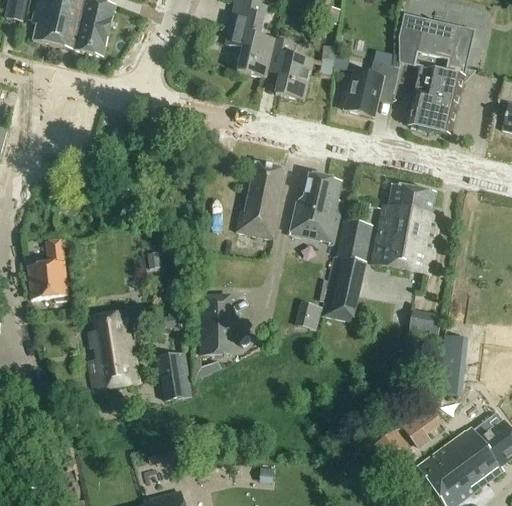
[(7,0),(4,18),(21,21),(26,0),(7,0)]
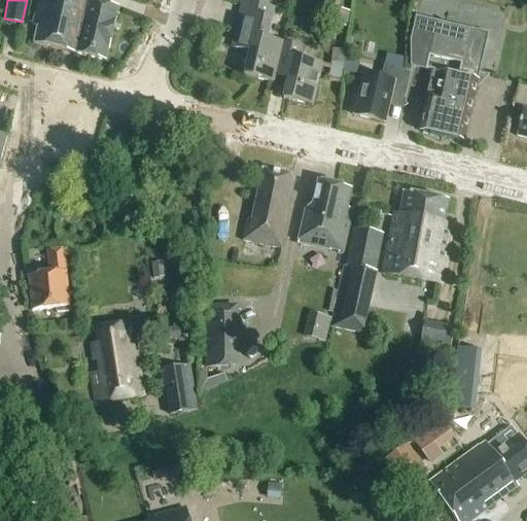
[(107,57),(118,5),(97,0),(37,0),(32,23),(38,24),(35,39),(107,57)]
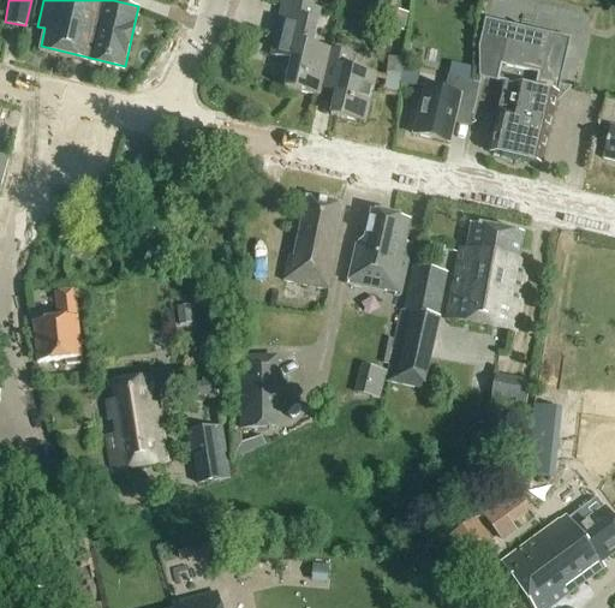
[(282,0),(270,48),(282,52),(279,66),(286,67),(282,82),(320,91),(323,78),(330,45),(312,41),(322,5),(305,0),(282,0)]
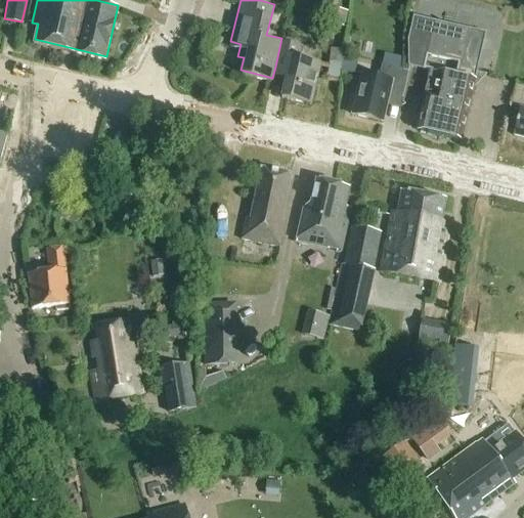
[(316,0),(314,8),(328,11),(331,0),(316,0)]
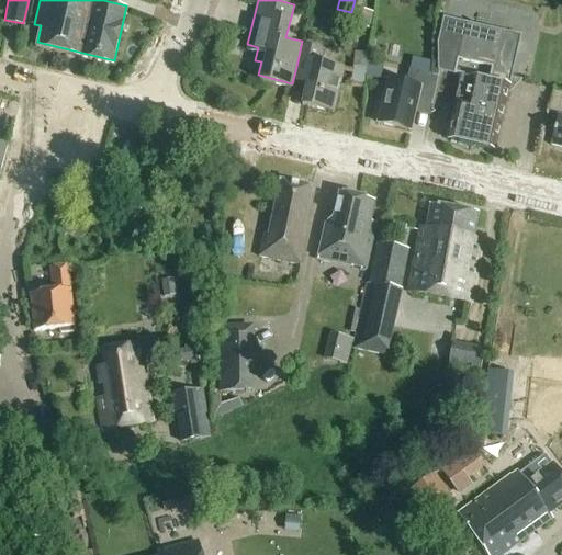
[(374,8),(353,3),(350,21),(370,25),(374,8)]
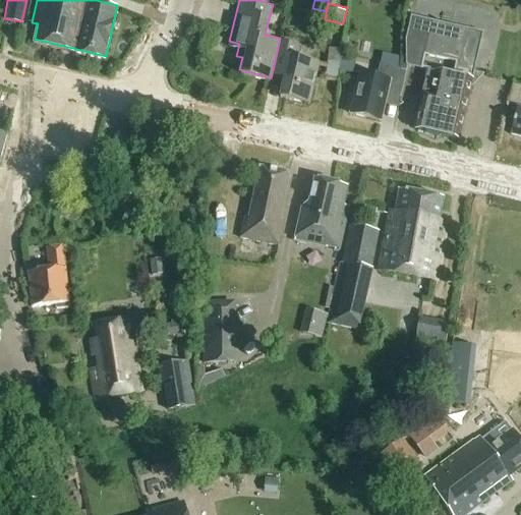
[(406,38),(406,63),(421,67),(422,63),(424,51),(455,58),(452,70),(428,65),(415,127),(458,137),(481,35),(464,31),(465,25),(430,18),(428,31),(410,26),(413,14),(411,14),(406,38)]
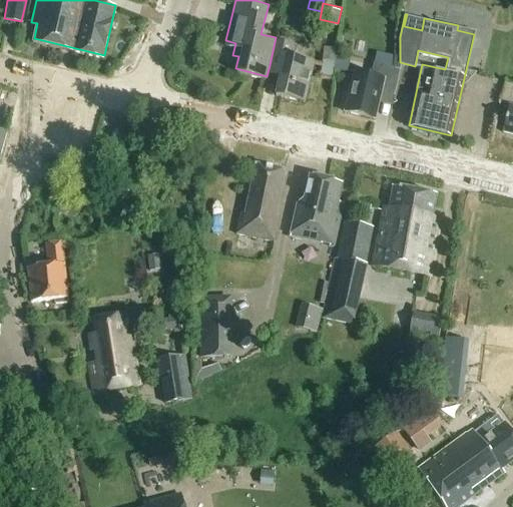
[(276,37),(270,65),(281,69),(276,91),(305,99),(315,60),(294,55),(297,42),(276,37)]
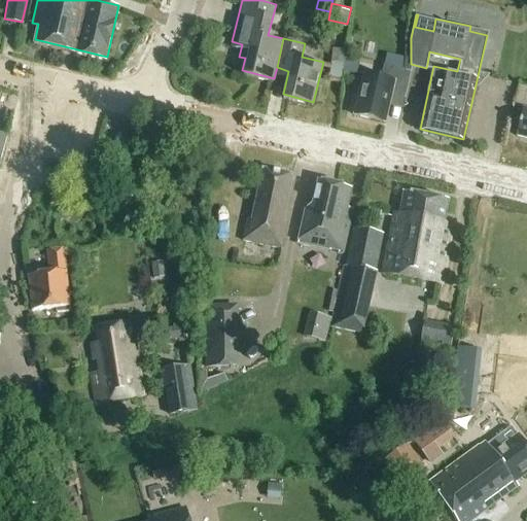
[(338,42),(334,71),(347,73),(351,43),(338,42)]
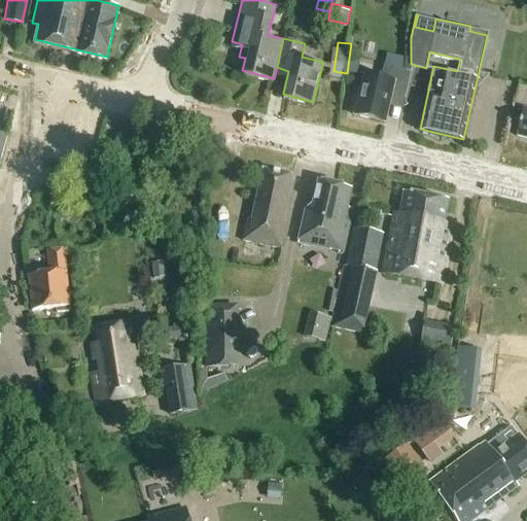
[(388,54),(386,62),(405,66),(406,58),(388,54)]
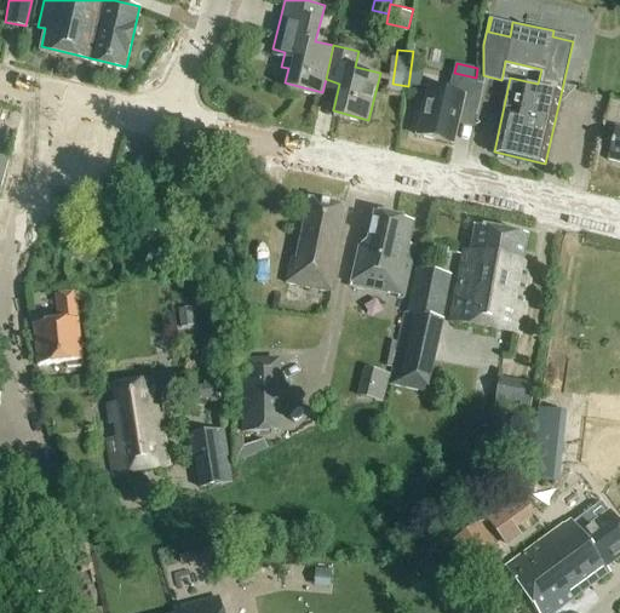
[(475,112),(476,79),(449,73),(446,89),(426,84),(414,130),(451,139),(458,108),(475,112)]
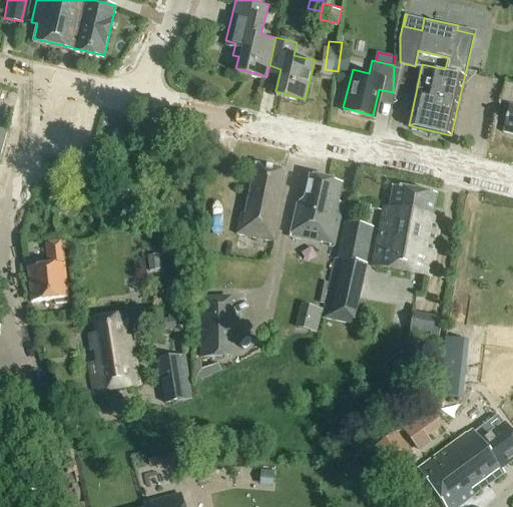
[(512,105),(510,105),(504,130),(512,131),(512,105)]
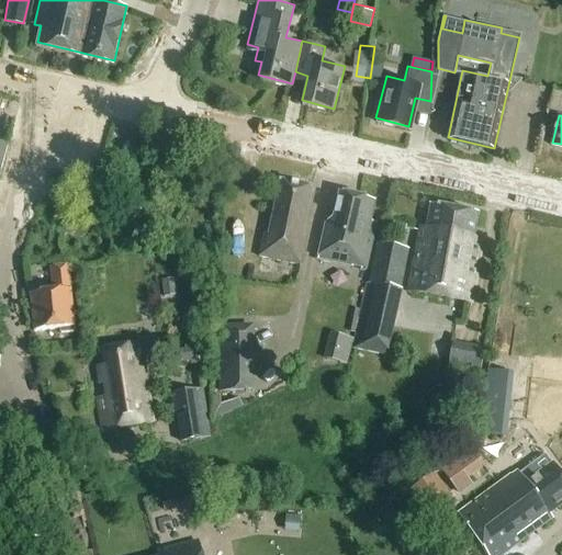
[(0,176),(10,142),(0,139),(0,176)]
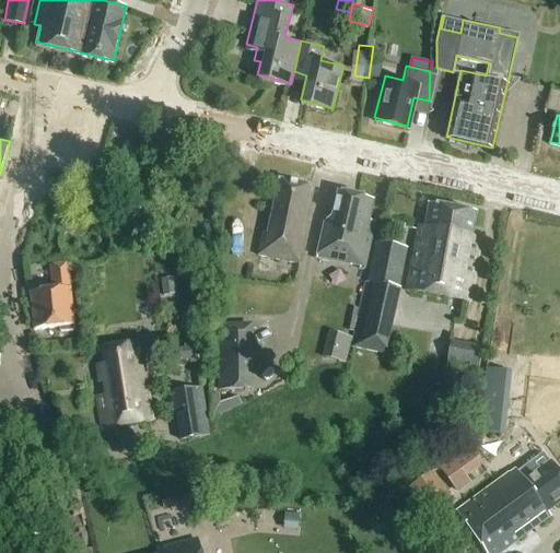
[(302,231),(310,184),(280,178),(269,230),(264,230),(260,253),(299,260),(305,232),(302,231)]
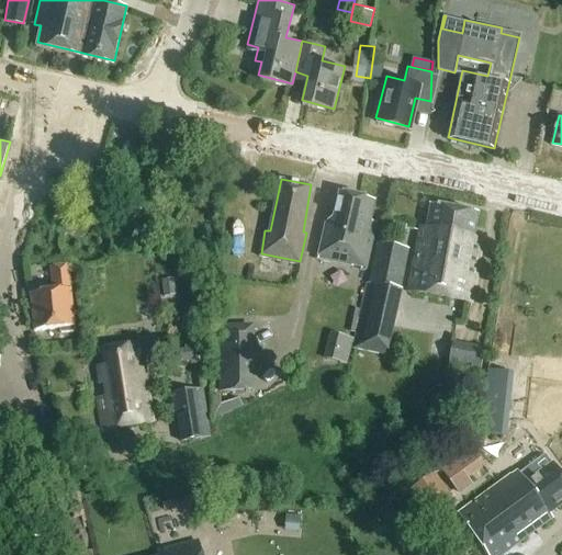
[(74,200),(80,185),(71,181),(65,195),(74,200)]
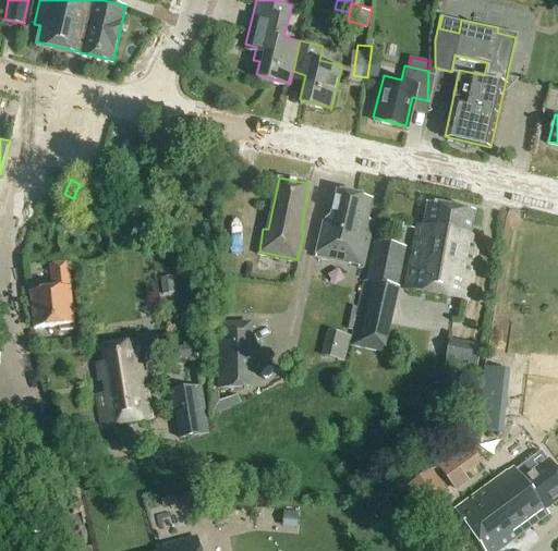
[(325,209),(316,254),(362,264),(372,224),(366,223),(373,196),(336,188),(331,210),(325,209)]
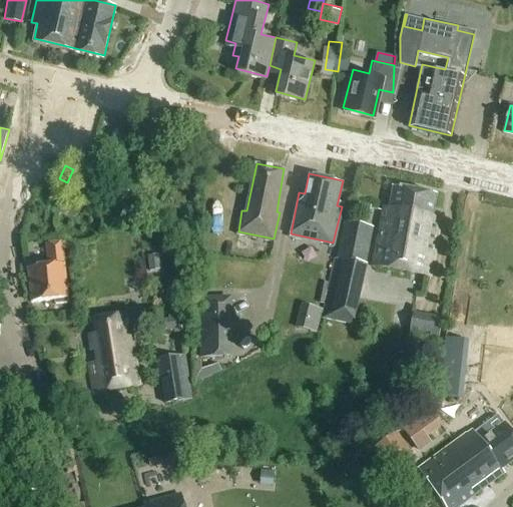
[(429,274),(440,219),(432,212),(436,191),(394,183),(391,203),(383,203),(372,264),(429,274)]
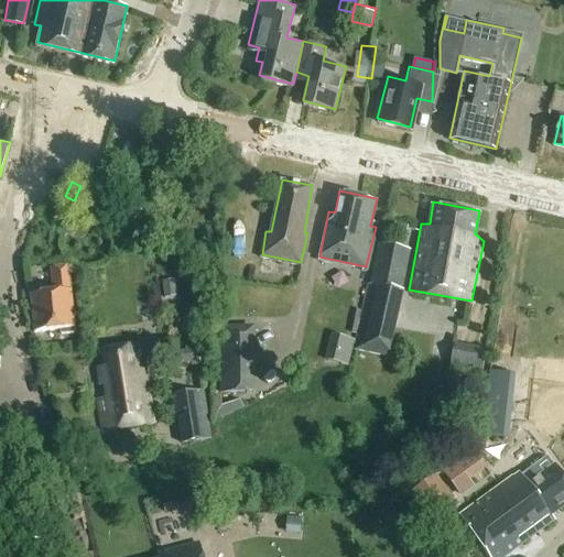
[(387,230),(404,233),(407,222),(389,219),(387,230)]
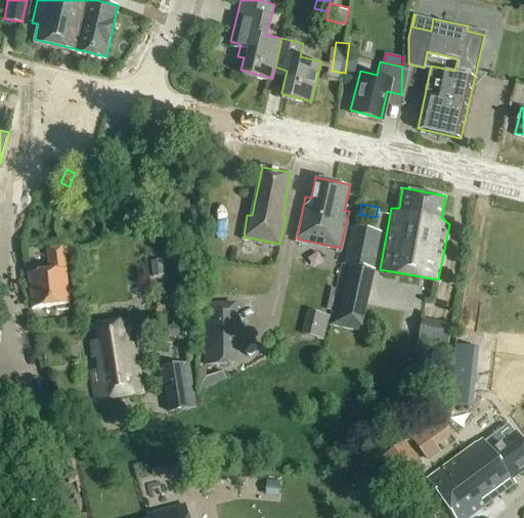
[(334,293),(329,318),(361,326),(374,265),(382,228),(352,222),(345,260),(341,259),(334,293)]
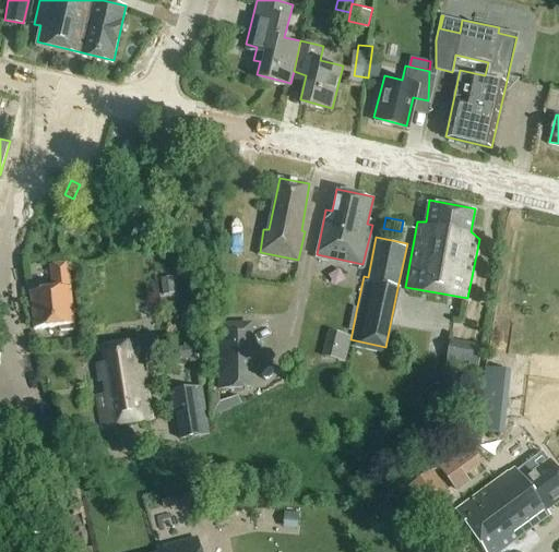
[(59,330),(76,327),(67,261),(52,262),(54,289),(31,291),(35,328),(59,326),(59,330)]
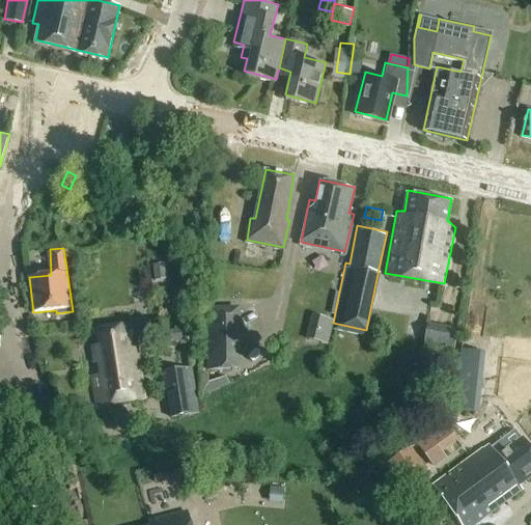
[(164,258),(152,260),(155,276),(166,275),(164,258)]
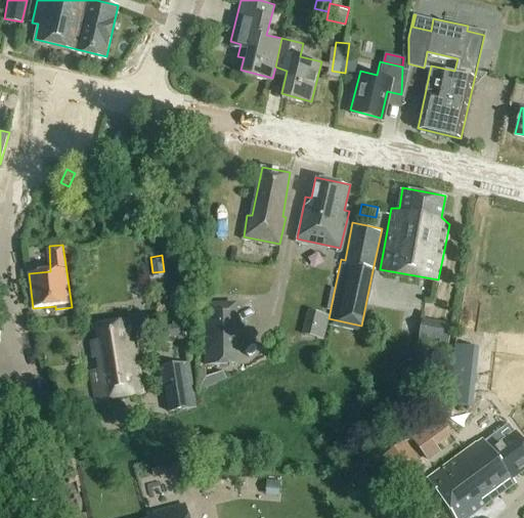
[(203,302),(204,362),(238,361),(236,300),(208,301),(208,302),(203,302)]
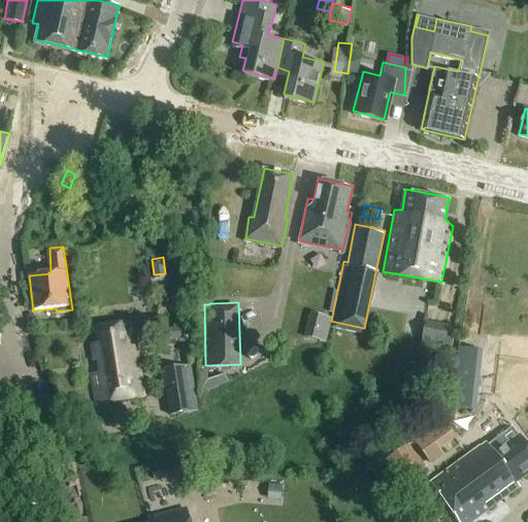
[(430,316),(427,339),(459,345),(462,320),(430,316)]
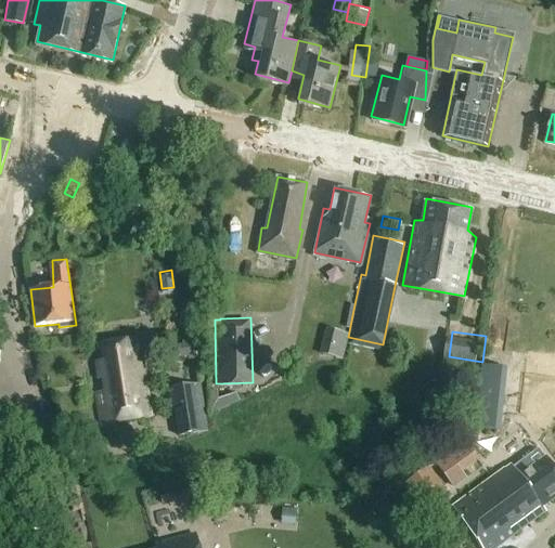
[(170,342),(172,355),(196,351),(194,334),(182,336),(183,340),(170,342)]
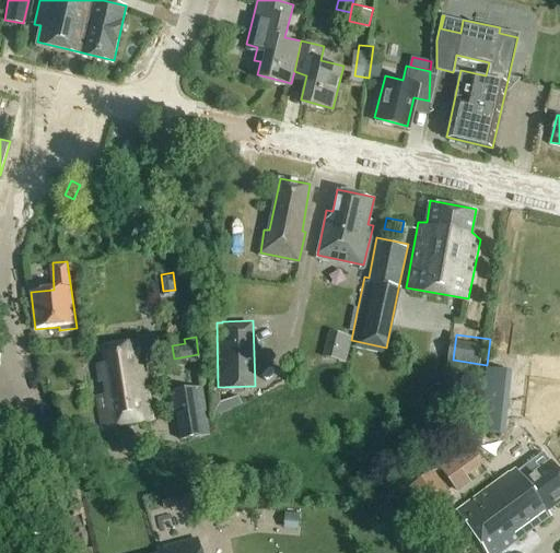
[(103,425),(152,418),(141,340),(98,344),(102,366),(96,367),(96,381),(102,380),(104,393),(100,393),(103,425)]
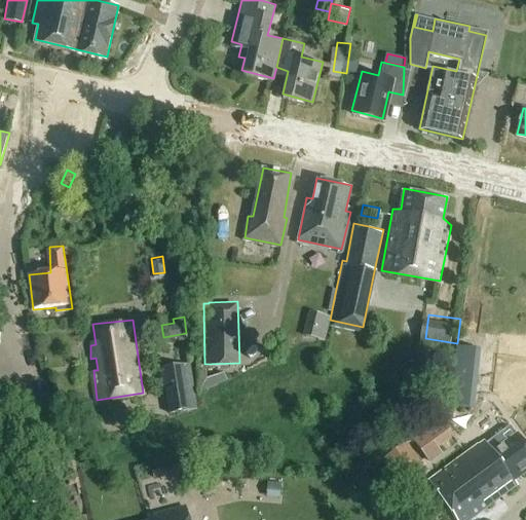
[(474,404),(481,345),(457,342),(452,375),(447,374),(444,401),(474,404)]
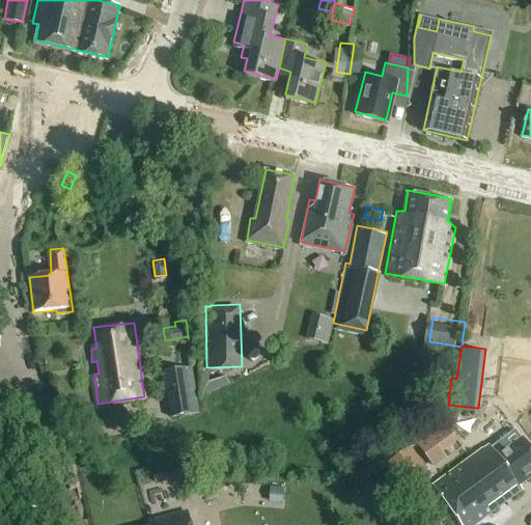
[(164,368),(170,414),(198,410),(191,364),(164,368)]
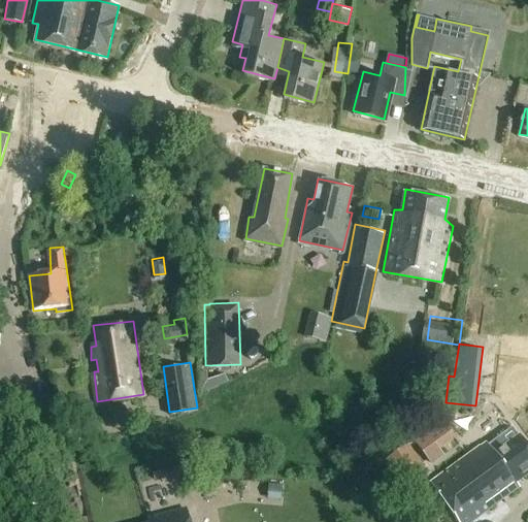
[(452,417),(433,431),(443,445),(462,430),(452,417)]
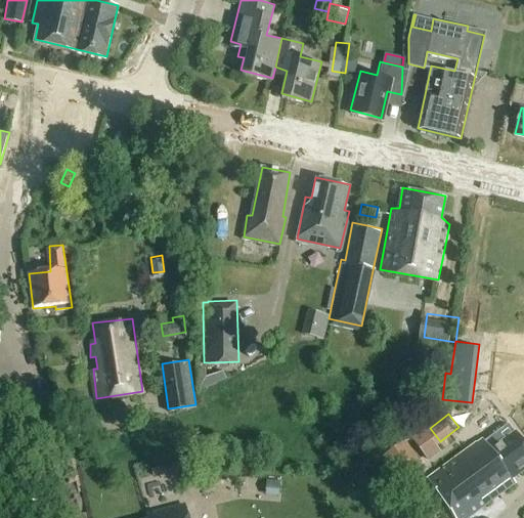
[(425,431),(422,427),(409,435),(427,458),(438,449),(434,443),(425,431)]
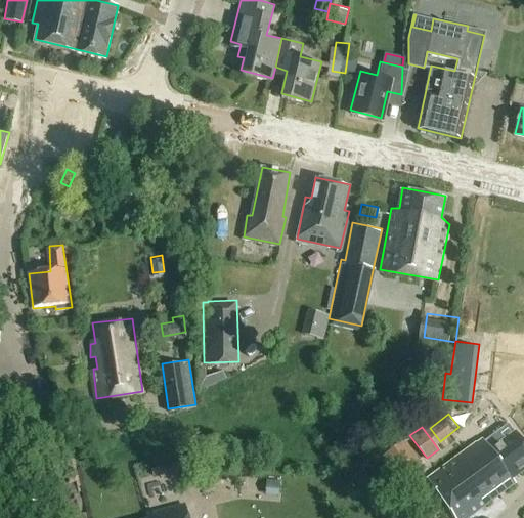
[(514,478),(523,469),(523,444),(514,433),(492,449),(482,438),(428,479),(456,517),(465,517),(515,481),(514,478)]
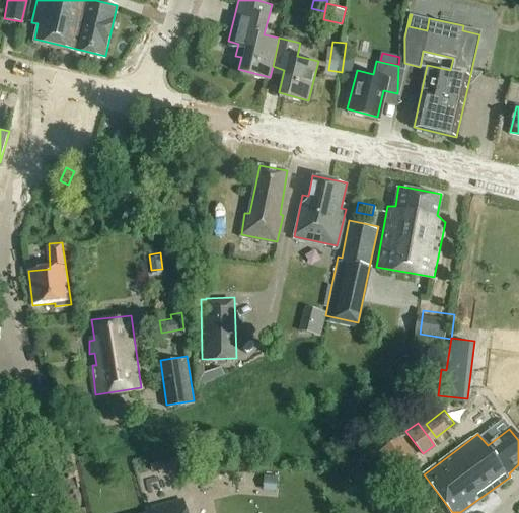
[(148,512),(146,512),(188,512),(184,498),(146,507),(148,512)]
